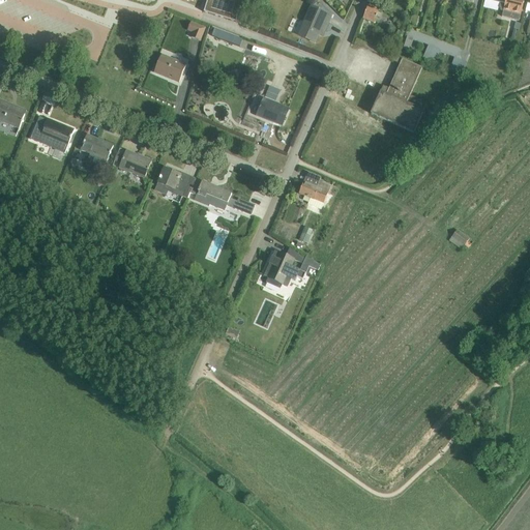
[(207,0),(203,12),(235,23),(242,0),(207,0)]
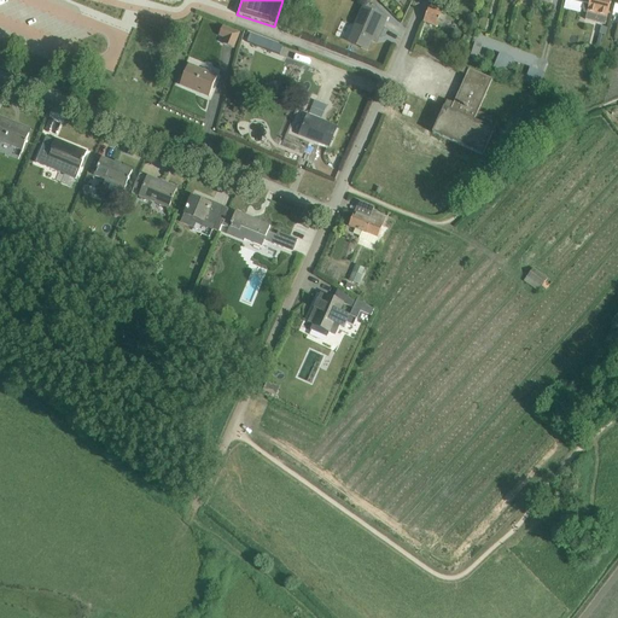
[(583,12),(587,0),(566,0),(582,4),(581,9),(583,12)]
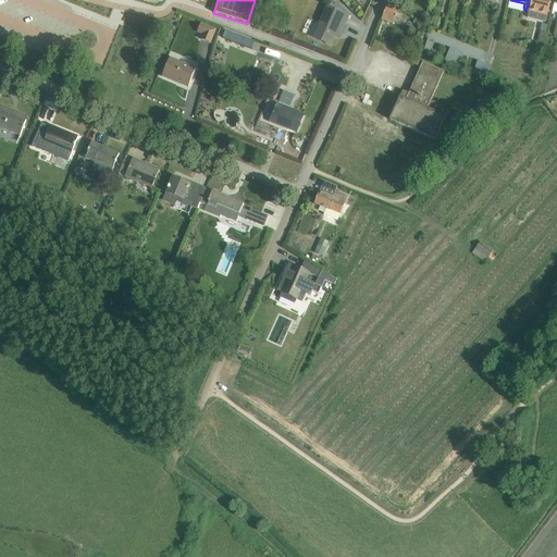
[(529,0),(525,11),(529,12),(527,17),(545,23),(549,0),(529,0)]
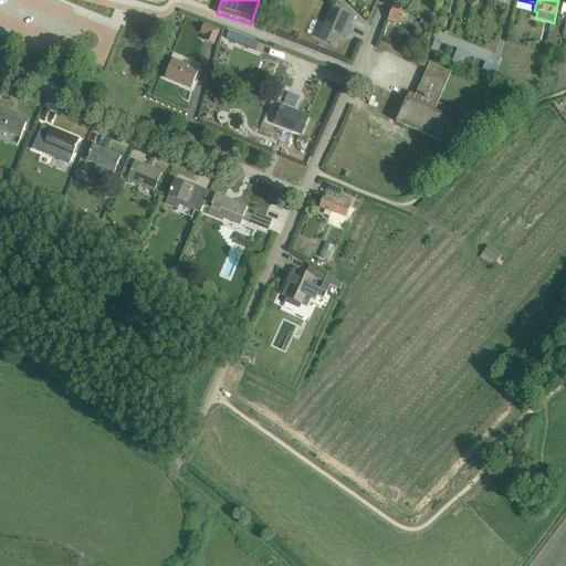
[(392,7),(387,20),(399,24),(404,11),(392,7)]
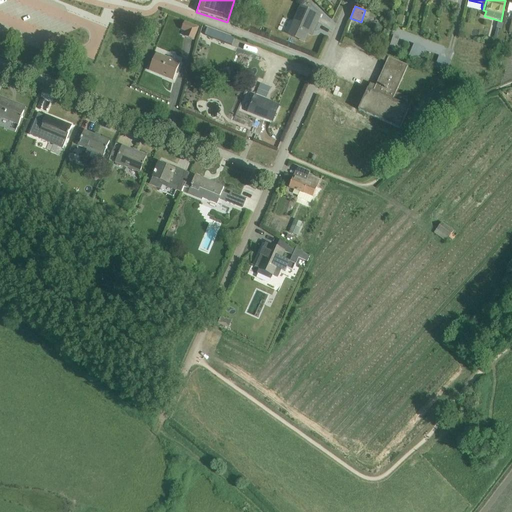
[(300,7),(288,34),(304,41),(310,28),(313,30),(320,15),(300,7)]
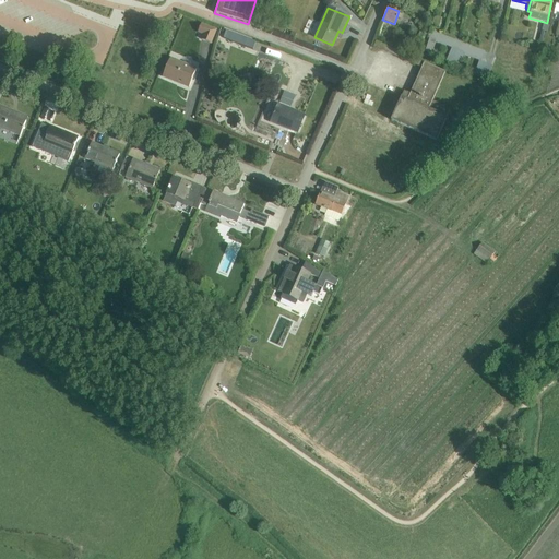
[(216,31),(201,24),(198,33),(203,35),(201,40),(211,44),(216,31)]
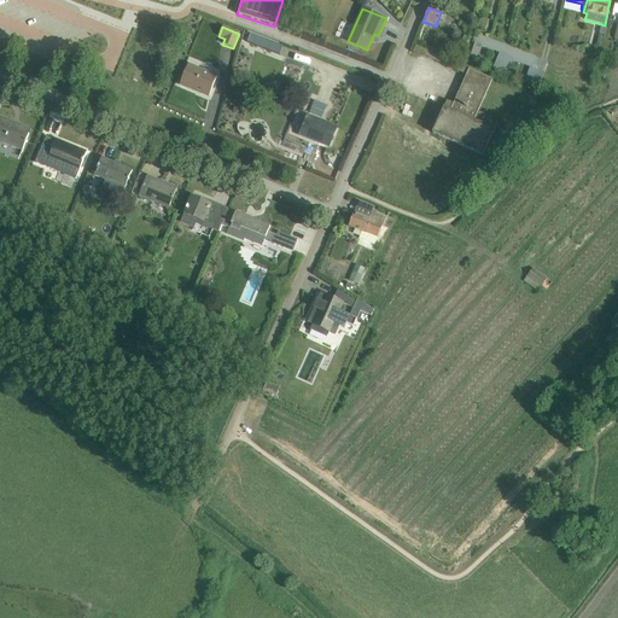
[(250,35),(248,44),(280,56),(283,47),(250,35)]
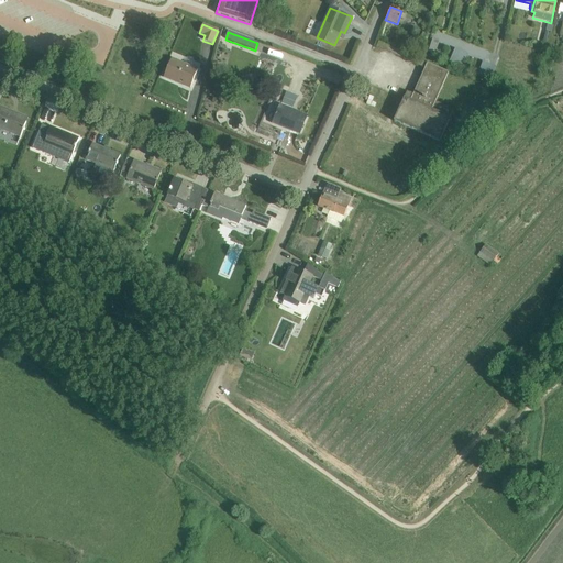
[(439,42),(432,40),(428,53),(434,55),(439,42)]
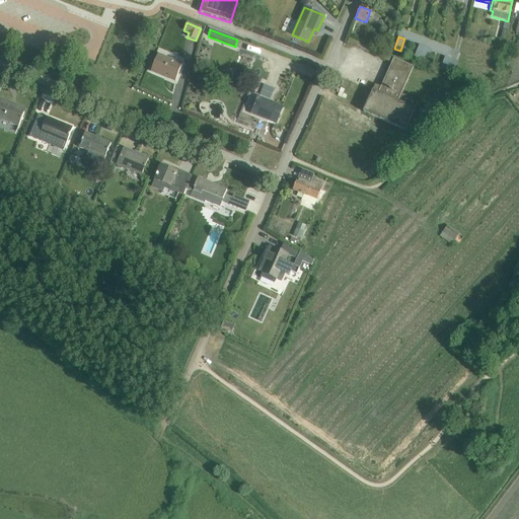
[(431,51),(419,46),(414,58),(426,63),(431,51)]
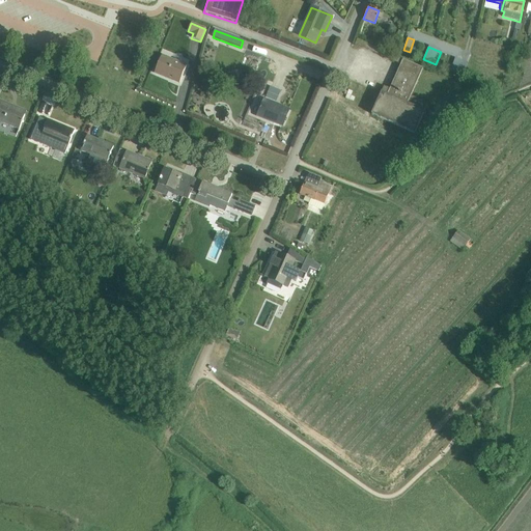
[(402,59),(393,55),(391,60),(400,64),(389,89),(384,86),(371,114),(414,134),(424,111),(427,104),(410,96),(422,68),(402,59)]
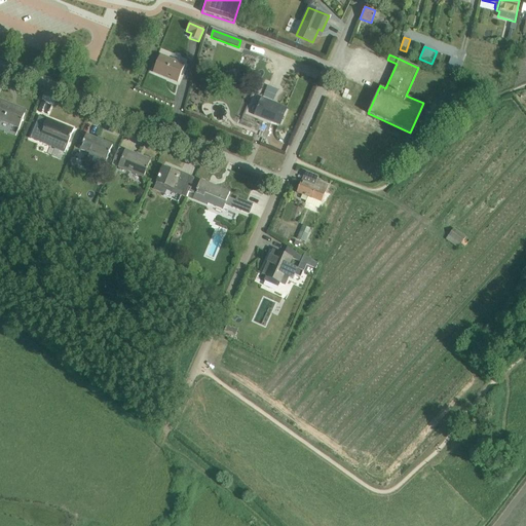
[(178,82),(185,66),(160,55),(153,72),(178,82)]
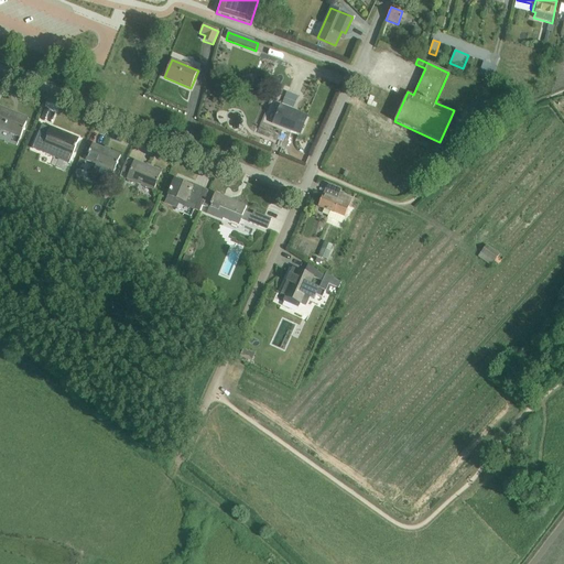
[(496,67),(483,63),(478,76),(491,80),(496,67)]
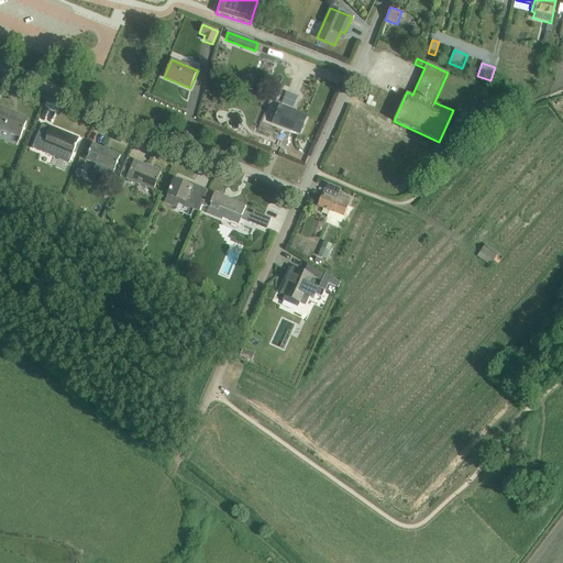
[(498,68),(494,79),(499,81),(504,70),(498,68)]
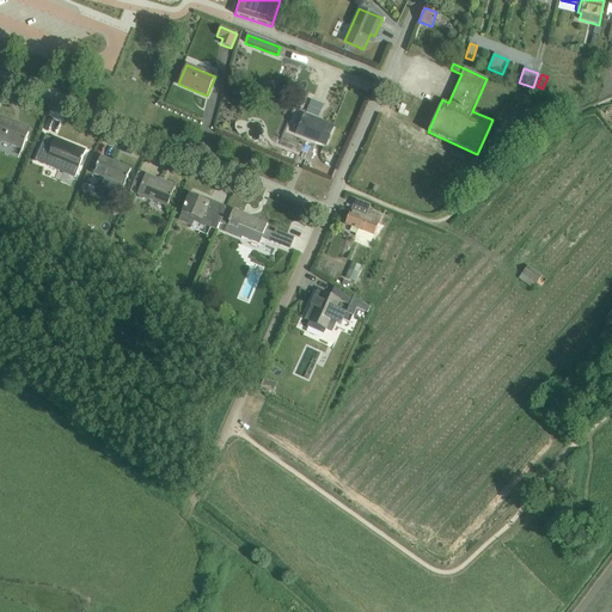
[(273,92),(264,95),(265,103),(274,101),(273,92)]
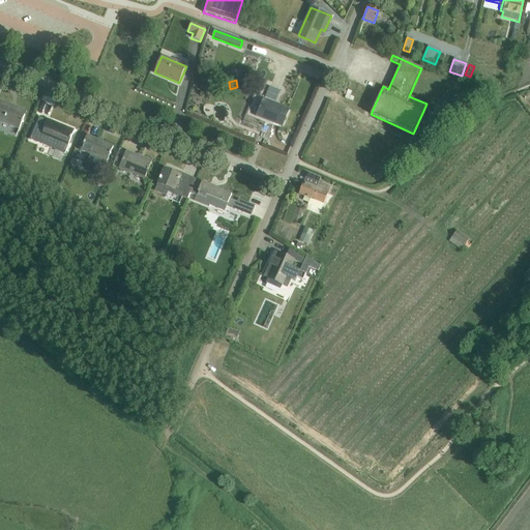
[(0,121),(8,124),(19,128),(25,115),(10,109),(11,105),(0,99),(0,121)]
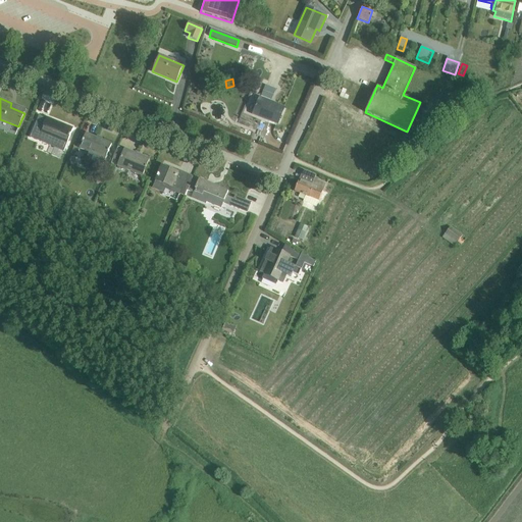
[(277,124),(278,122),(283,108),(260,98),(253,114),(277,124)]
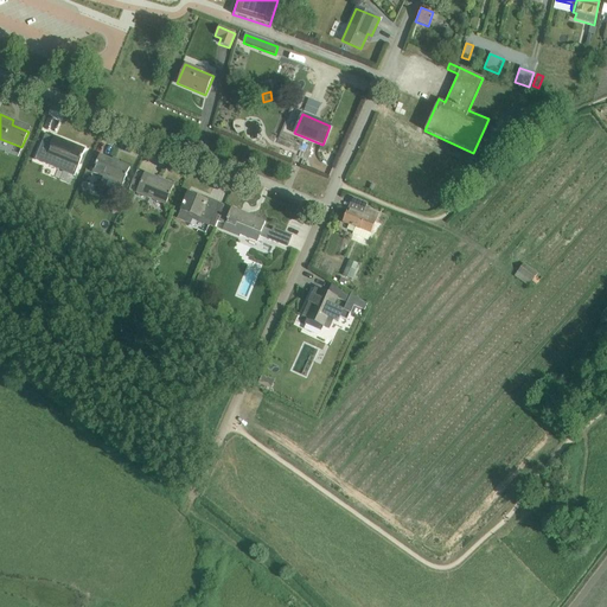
[(39,157),(37,161),(74,176),(78,166),(85,149),(55,136),(53,141),(46,139),(44,142),(39,157)]
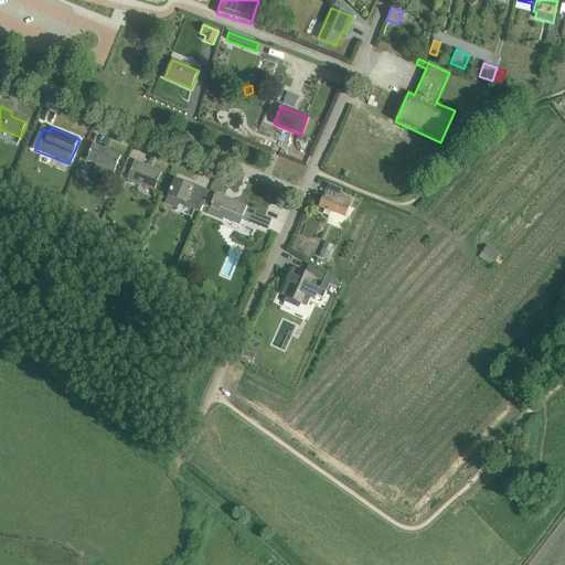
[(94,144),(87,160),(96,164),(92,173),(110,181),(114,171),(121,156),(94,144)]
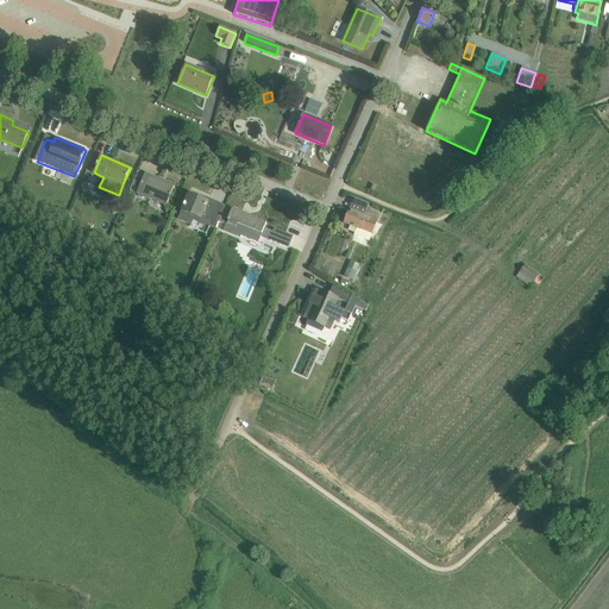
[(138,170),(130,190),(165,205),(174,184),(138,170)]
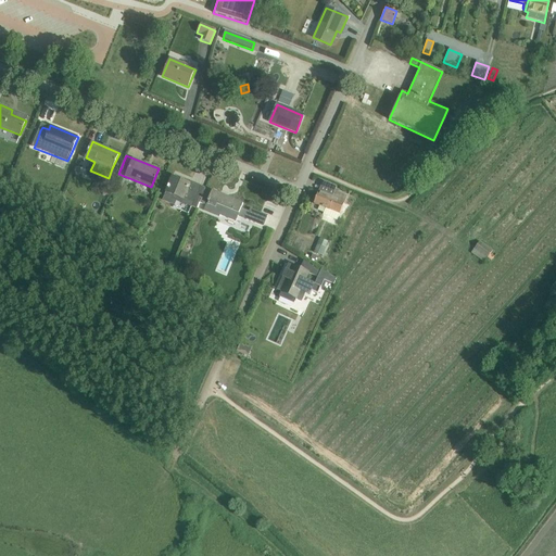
[(197,209),(205,188),(189,181),(189,184),(173,177),(163,201),(174,205),(176,201),(197,209)]
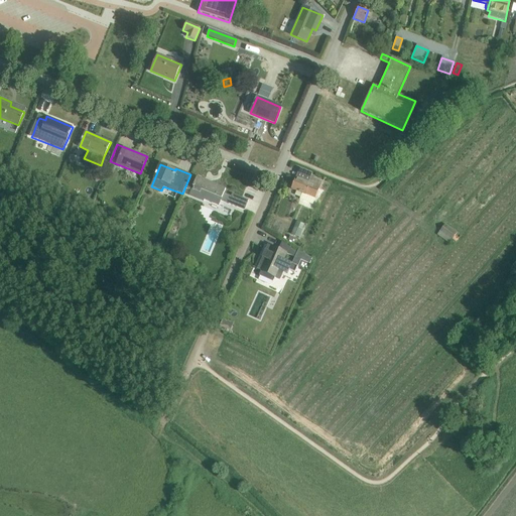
[(299,168),(298,172),(310,177),(312,173),(299,168)]
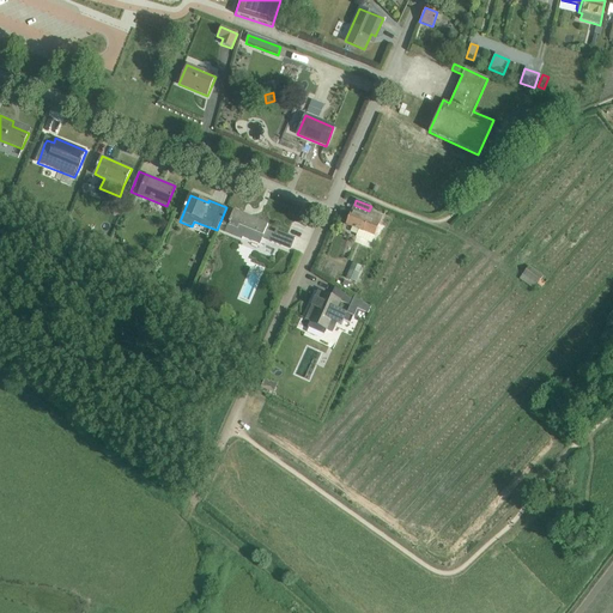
[(223,214),(219,224),(226,228),(225,232),(242,238),(242,236),(260,243),(262,238),(271,242),(290,250),(295,238),(275,230),(274,234),(266,230),(268,225),(234,211),(231,218),(223,214)]
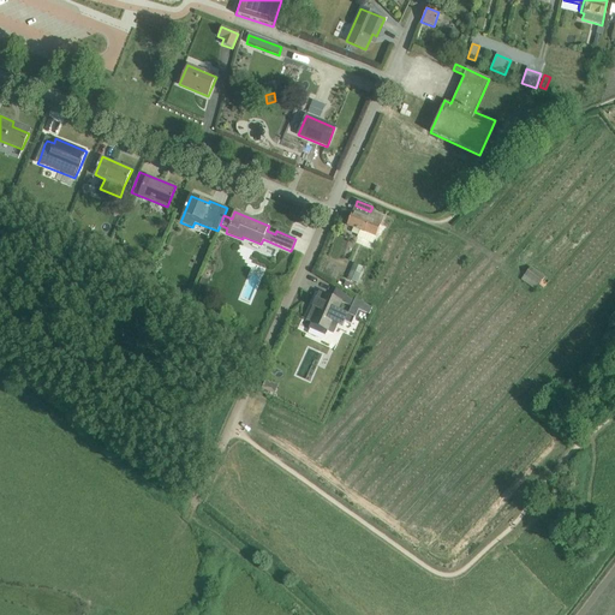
[(368,219),(352,213),(347,226),(360,231),(358,238),(372,244),(376,238),(384,218),(370,212),(368,219)]
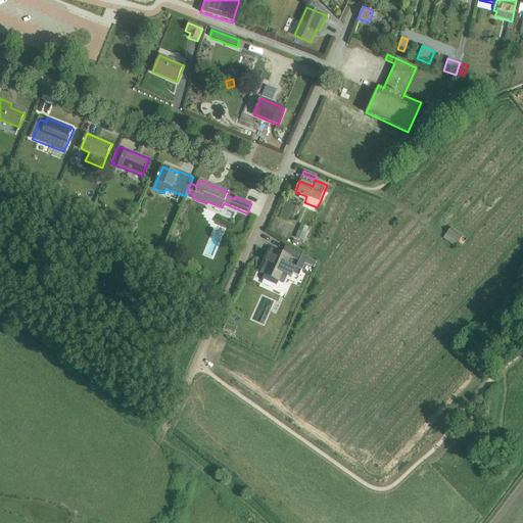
[(295,238),(302,241),(308,228),(300,225),(295,238)]
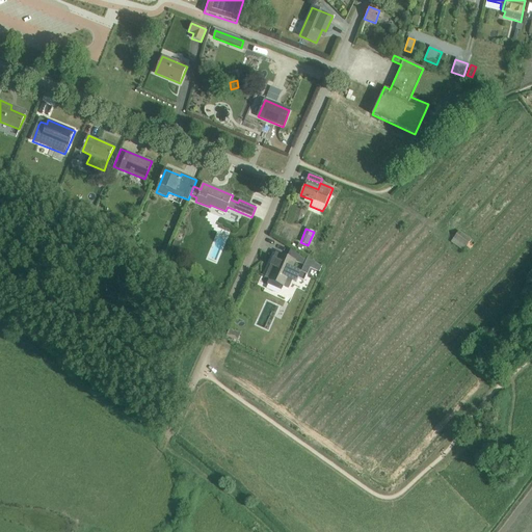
[(450,242),(463,251),(467,247),(470,250),(472,247),(469,244),(471,241),(458,232),(450,242)]
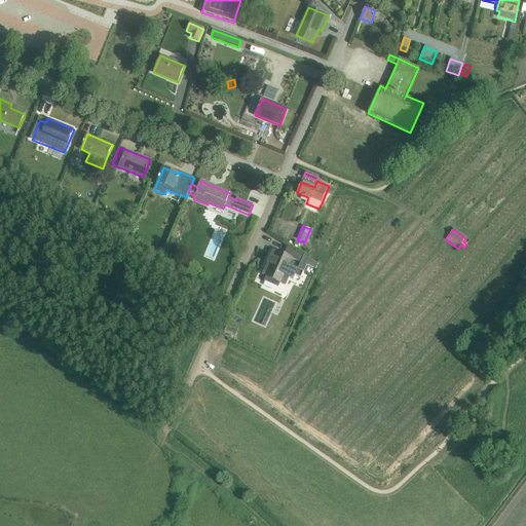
[(288,246),(284,254),(277,252),(274,257),(270,255),(262,273),(266,275),(264,280),(278,287),(284,274),(293,278),(295,275),(301,277),(304,271),(306,265),(315,268),(317,263),(304,255),(303,257),(302,256),(288,246)]
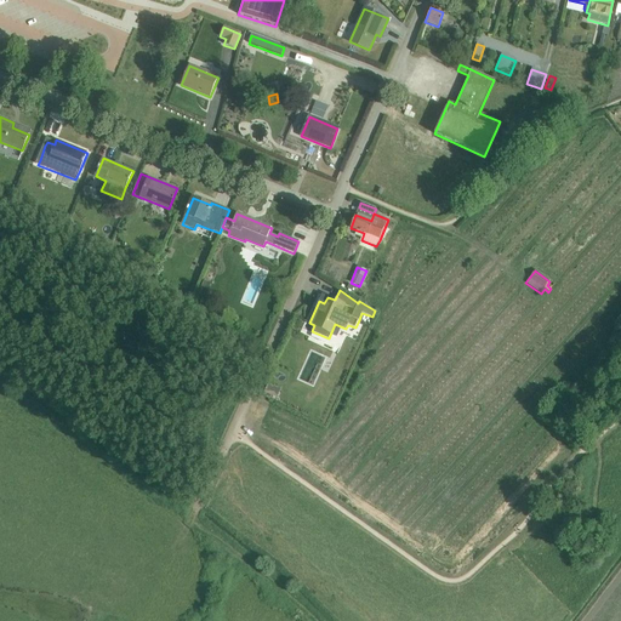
[(269,387),(266,396),(279,400),(283,392),(269,387)]
